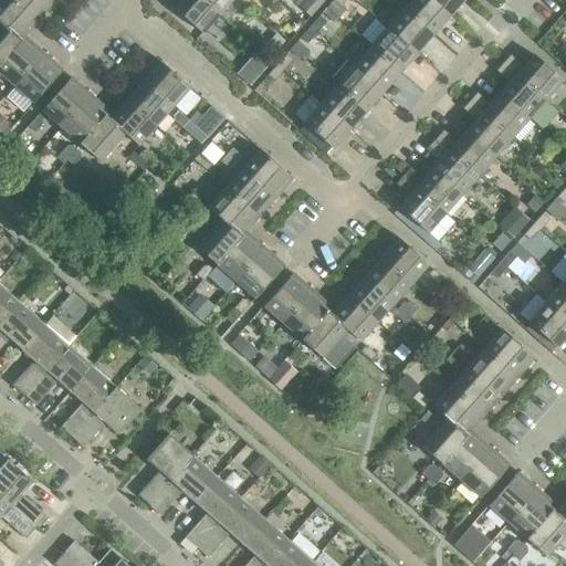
[(0,0),(0,23),(16,37),(29,22),(33,25),(37,21),(12,0),(0,0)]
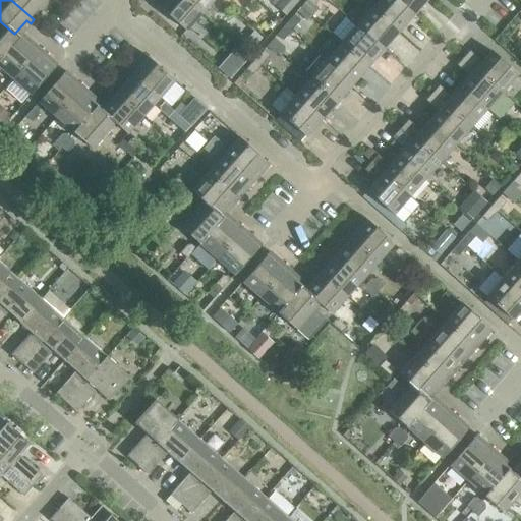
[(46,0),(11,0),(34,19),(49,2),(46,0)]
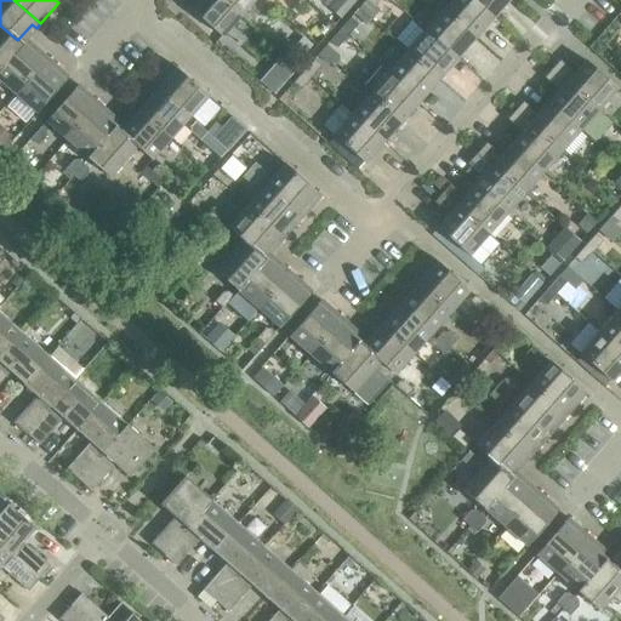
[(240,16),(222,0),(198,0),(189,10),(221,38),(240,16)]
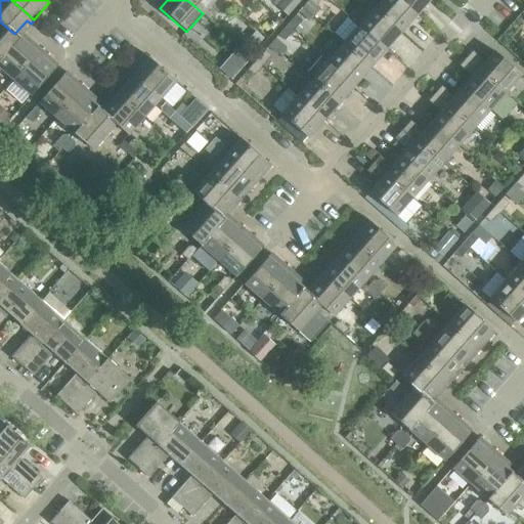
[(187,0),(203,13),(214,0),(187,0)]
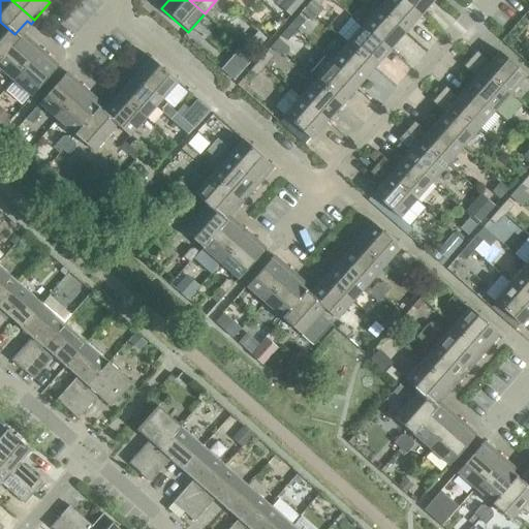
[(296,0),(286,0),(285,2),(294,10),(301,4),(296,0)]
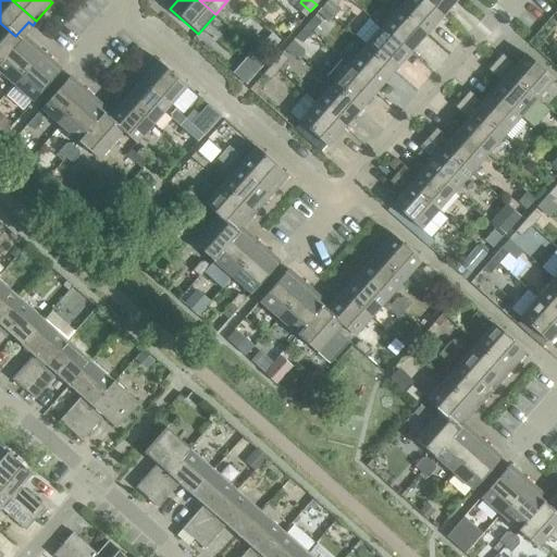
[(327,0),(321,9),(332,19),(339,10),(335,7),(327,0)]
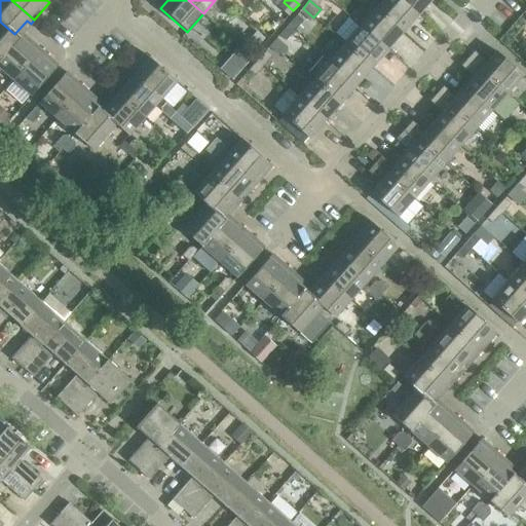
[(400,0),(382,0),(375,9),(402,33),(417,15),(400,0)]
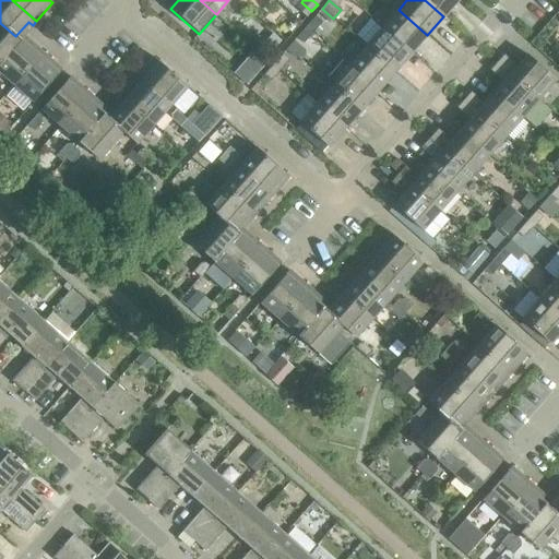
[(425,0),(443,16),(458,0),(425,0)]
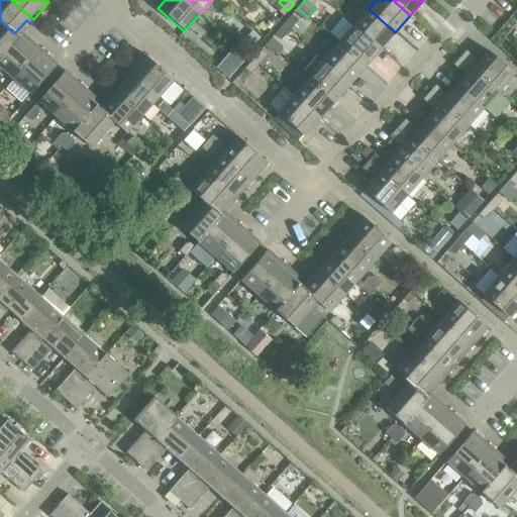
[(298,8),(294,12),(304,21),(308,17),(298,8)]
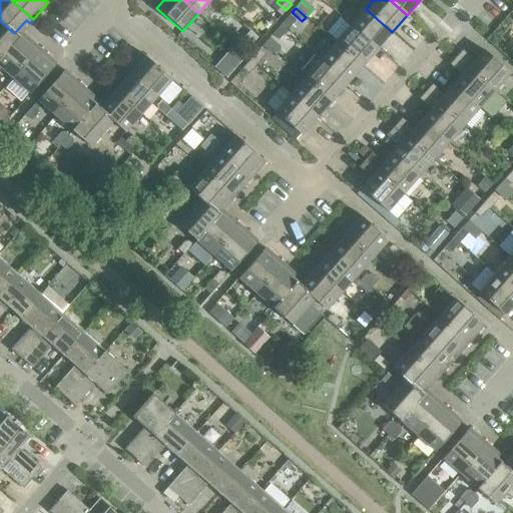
[(366,9),(351,26),(377,49),(392,32),(366,9)]
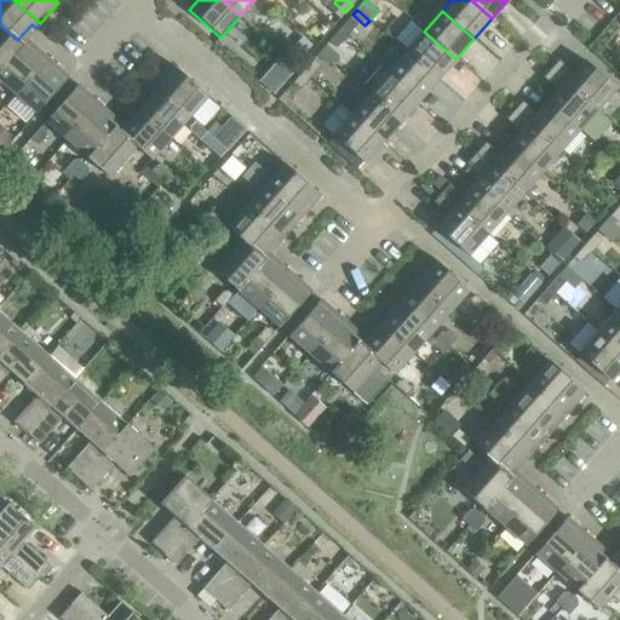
[(349,18),(339,30),(346,36),(357,24),(349,18)]
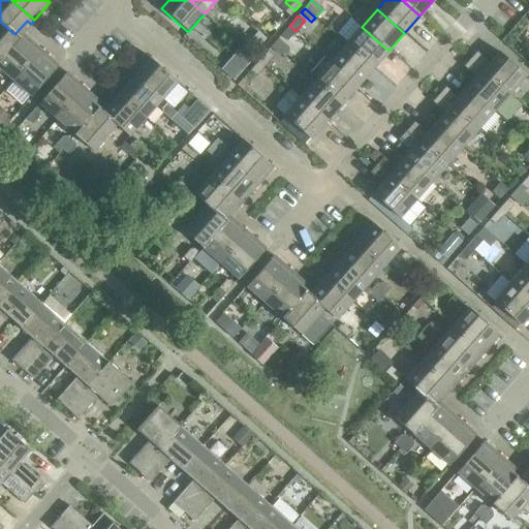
[(0,59),(19,38),(14,34),(0,22),(0,59)]
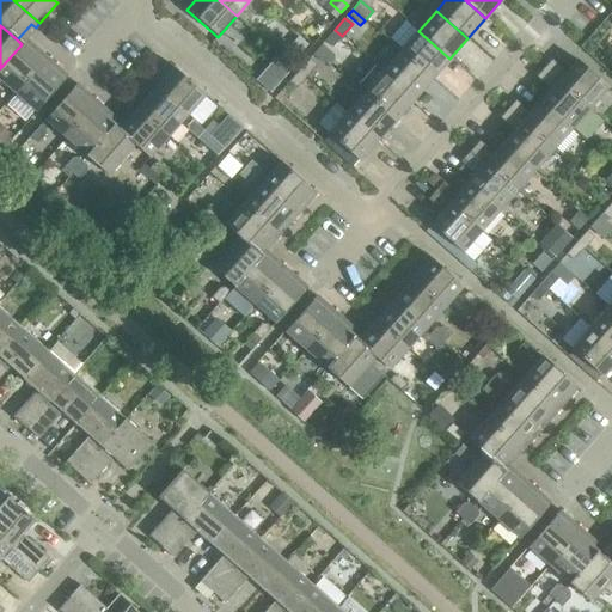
[(342,36),(335,30),(324,41),(331,48),(342,36)]
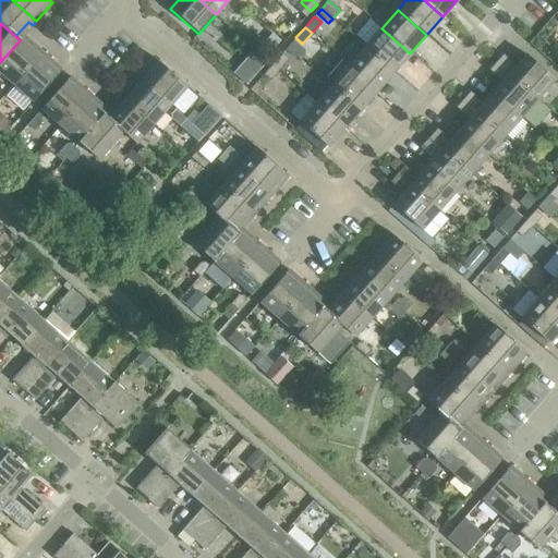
[(381,28),(365,47),(393,72),(410,53),(381,28)]
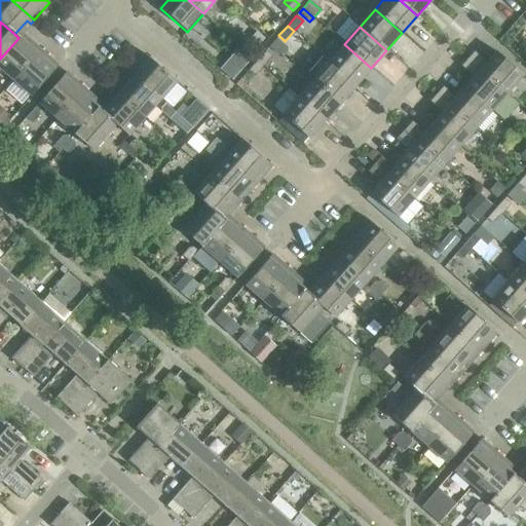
[(0,59),(0,69),(12,80),(39,49),(36,46),(33,50),(19,38),(0,59)]
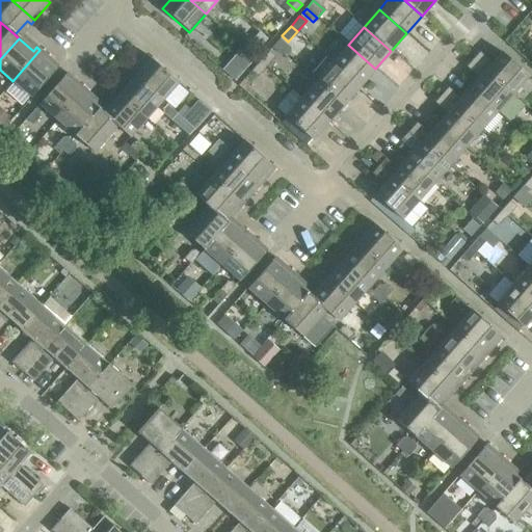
[(280,38),(271,48),(278,55),(288,55),(290,53),(290,49),(280,38)]
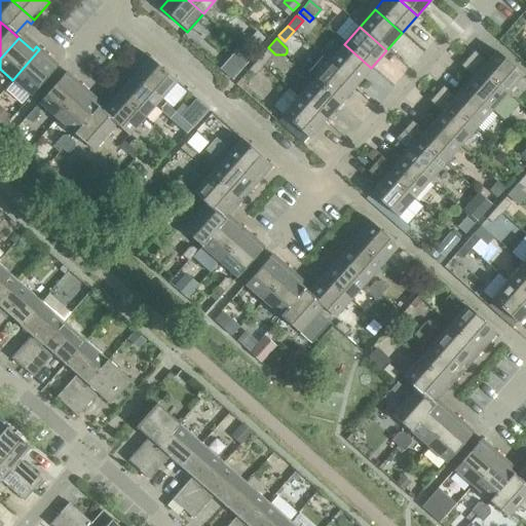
[(344,44),(329,62),(355,85),(371,68),(344,44)]
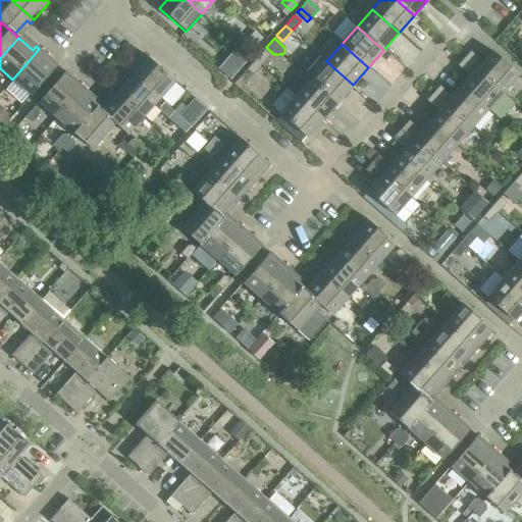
[(39,49),(12,80),(31,95),(57,65),(39,49)]
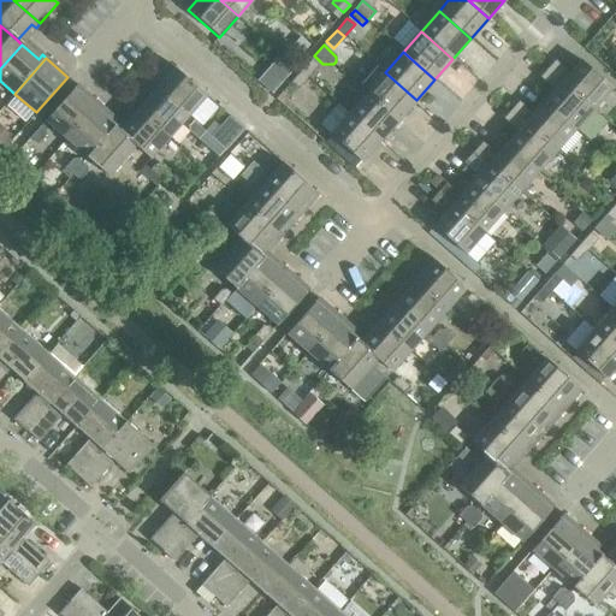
[(311,59),(301,71),(308,77),(318,65),(311,59)]
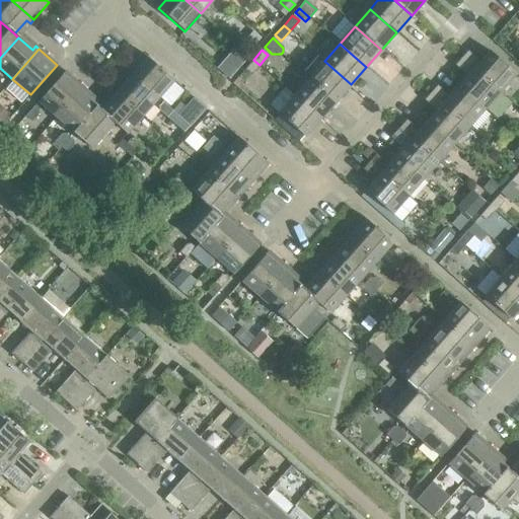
[(467,51),(461,58),(499,92),(515,74),(489,51),(479,62),(467,51)]
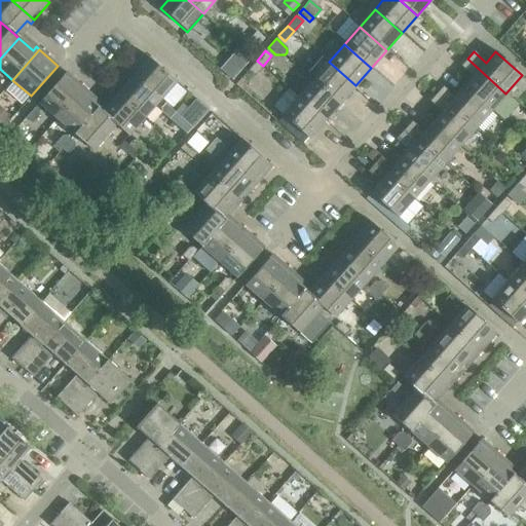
[(145,54),(128,73),(159,100),(176,82),(145,54)]
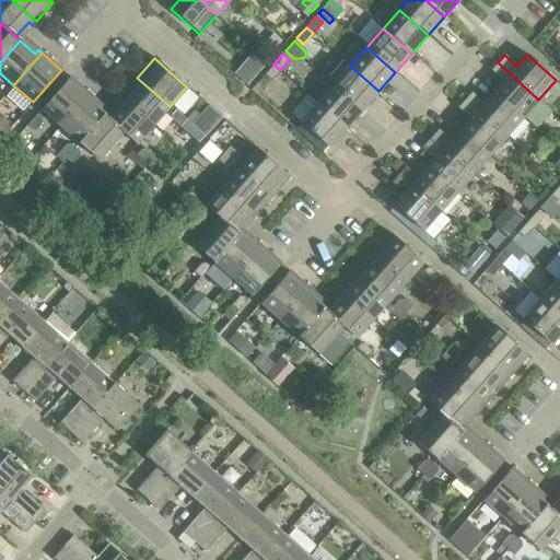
[(334,83),(334,84),(362,109),(378,91),(350,66),(349,67),(342,61),(327,78),(334,83)]
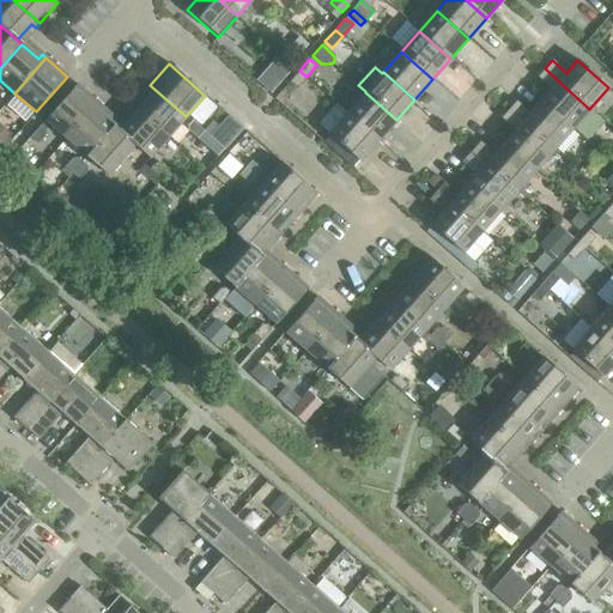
[(267,68),(256,82),(271,93),(281,80),(267,68)]
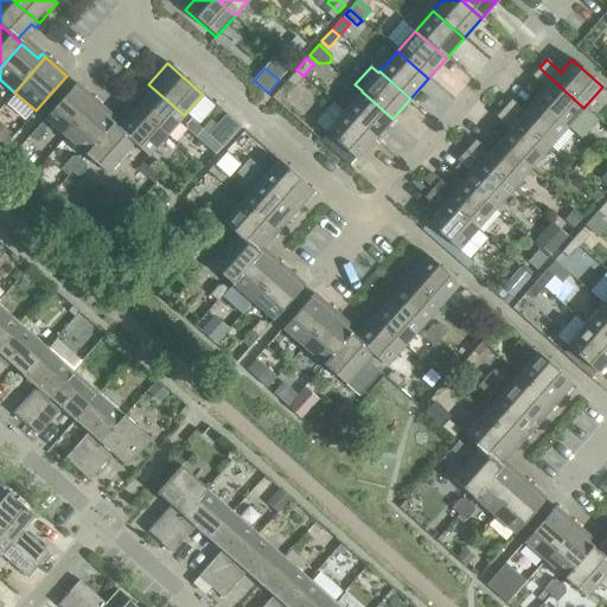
[(545,89),(535,101),(566,128),(583,108),(540,68),(531,77),(545,89)]
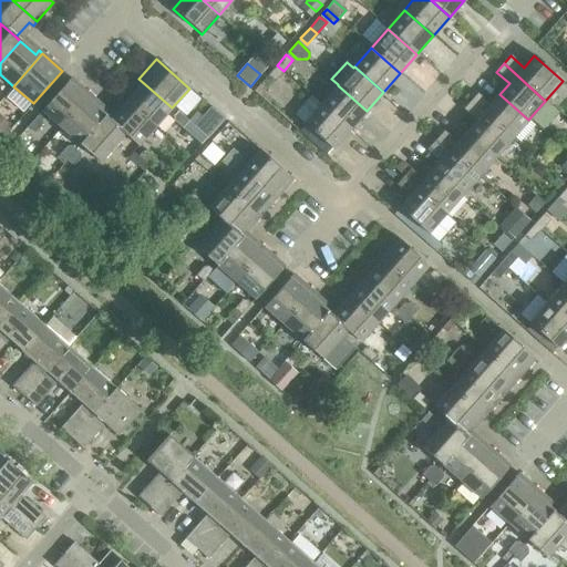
[(284,71),(277,65),(267,75),(274,82),(284,71)]
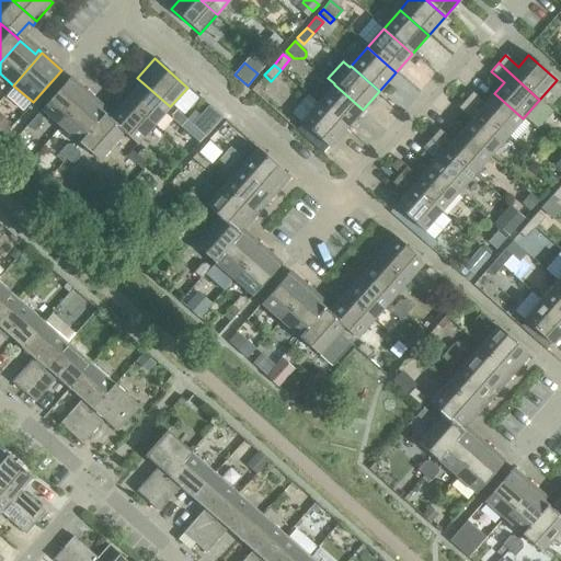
[(41,110),(60,127),(89,94),(70,77),(41,110)]
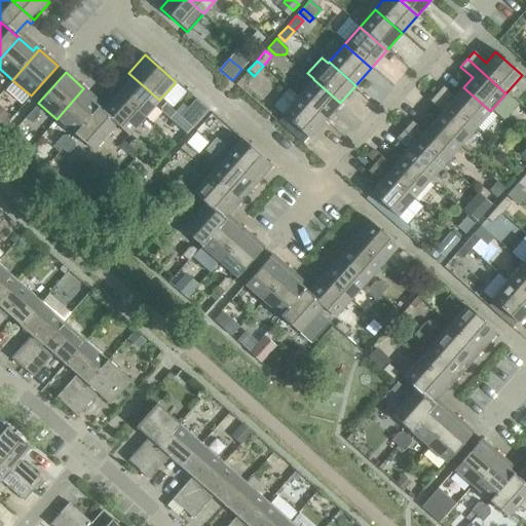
[(128,73),(113,90),(144,118),(159,100),(128,73)]
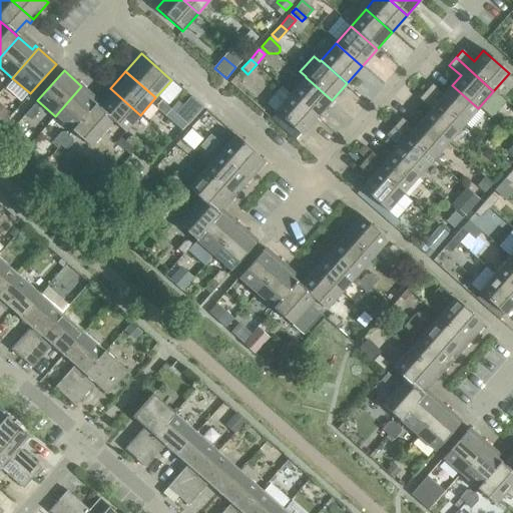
[(306,77),(291,94),(317,117),(332,100),(306,77)]
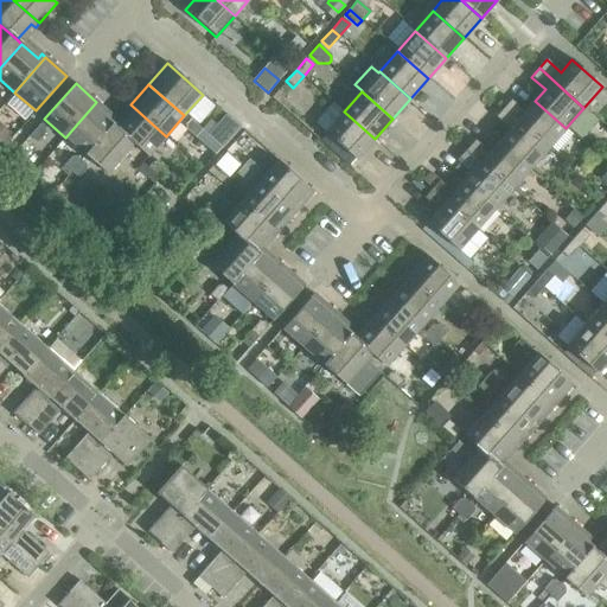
[(511,100),(503,109),(548,148),(566,128),(535,101),(524,113),(511,100)]
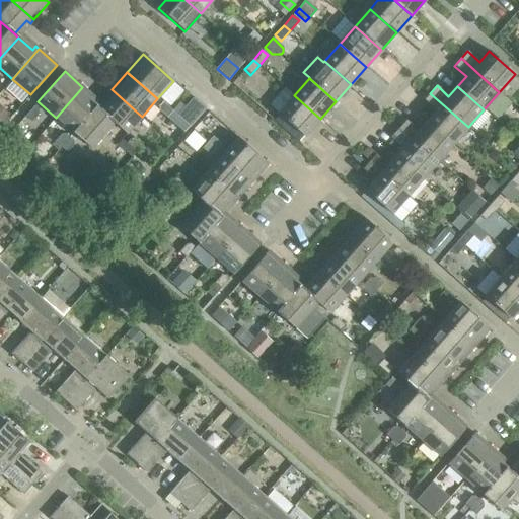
[(56,118),(73,133),(96,106),(83,94),(86,90),(82,87),(56,118)]
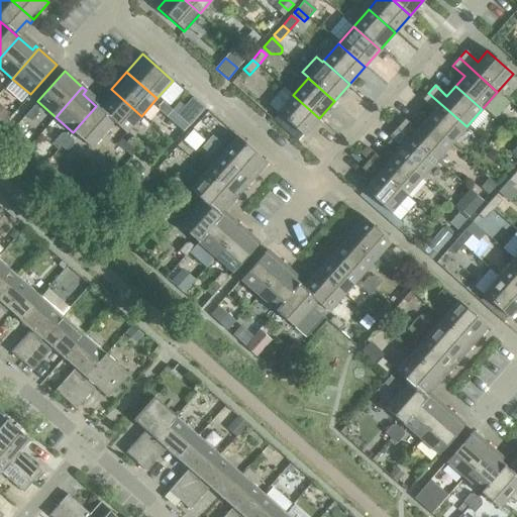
[(112,96),(100,109),(114,122),(113,122),(125,133),(141,116),(111,89),(108,92),(112,96)]
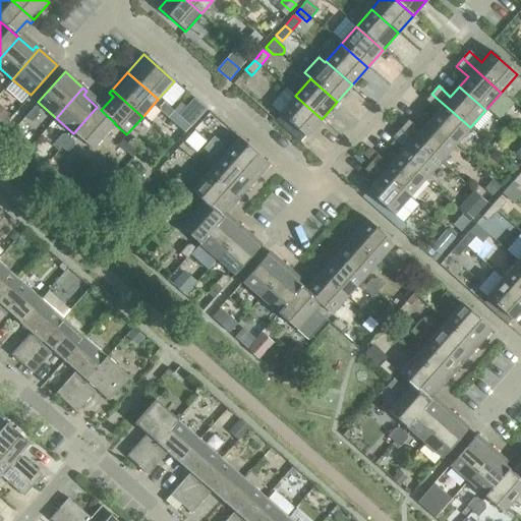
[(438,111),(428,121),(455,145),(470,127),(431,94),(425,101),(438,111)]
